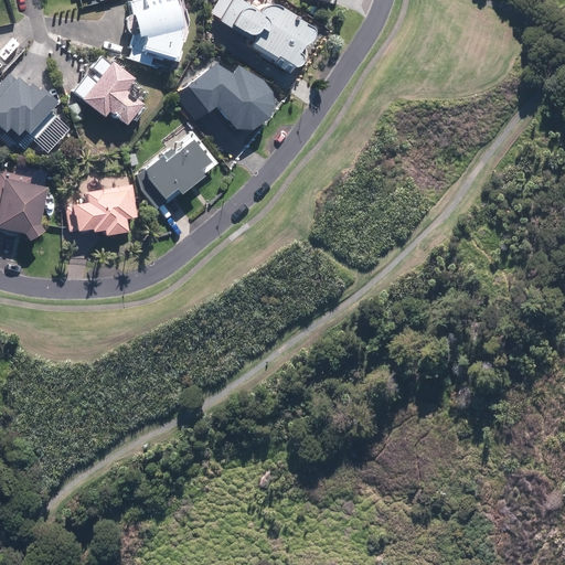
[(180,59),(183,43),(190,23),(183,0),(132,0),(131,0),(135,13),(128,19),(129,28),(135,32),(131,46),(134,46),(130,56),(151,64),(156,52),(180,59)]
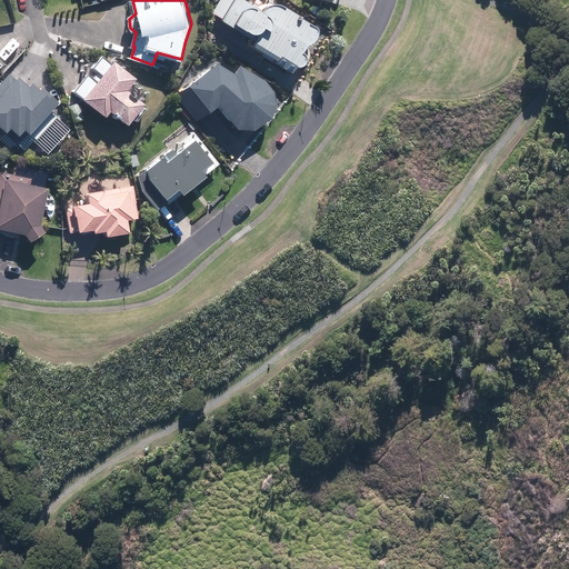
[(221,0),(215,11),(257,38),(253,42),(278,58),(276,61),(293,71),(298,65),(302,63),(307,60),(307,56),(306,51),(303,50),(308,42),(312,40),(317,36),(319,30),(318,26),(280,1),(271,2),(265,6),(262,10),(247,0),(221,0)]
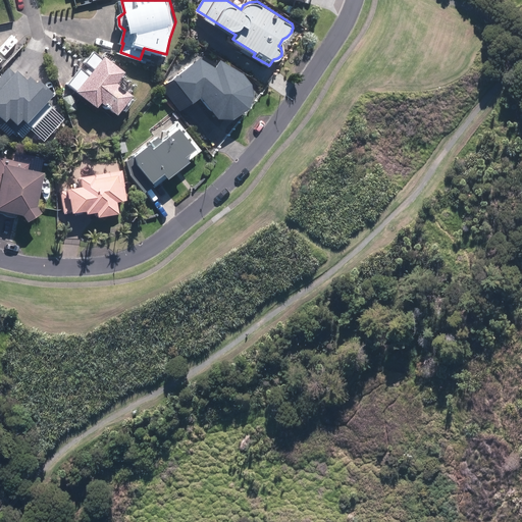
[(96,51),(70,83),(98,105),(103,99),(118,111),(133,93),(117,81),(124,71),(105,55),(103,57),(96,51)]
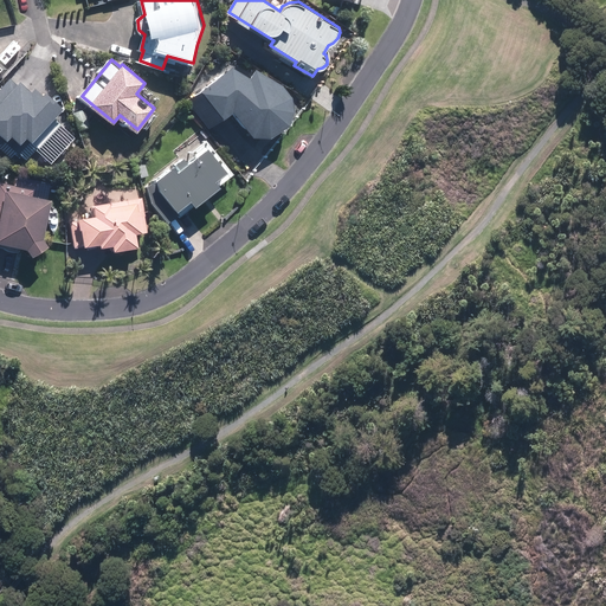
[(232,65),(187,101),(208,129),(233,110),(253,134),(271,135),(289,122),(294,116),(294,109),(292,96),(283,83),(257,66),(250,77),(232,65)]
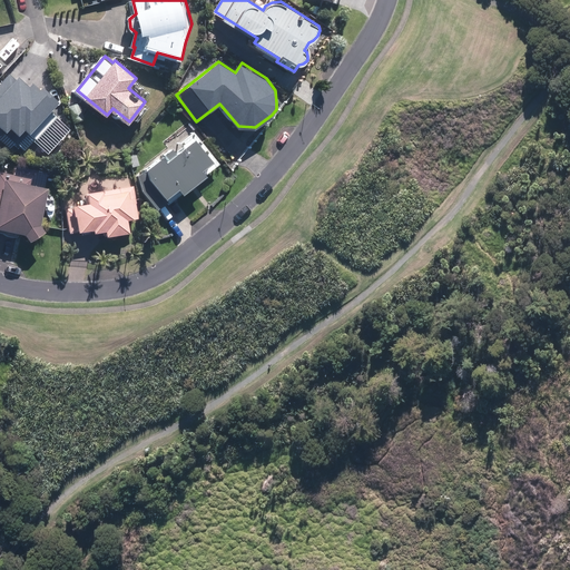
[(17,79),(10,74),(0,84),(0,133),(2,135),(5,133),(19,145),(31,131),(38,137),(58,116),(51,110),(60,100),(45,86),(42,89),(35,81),(31,86),(20,76),(17,79)]
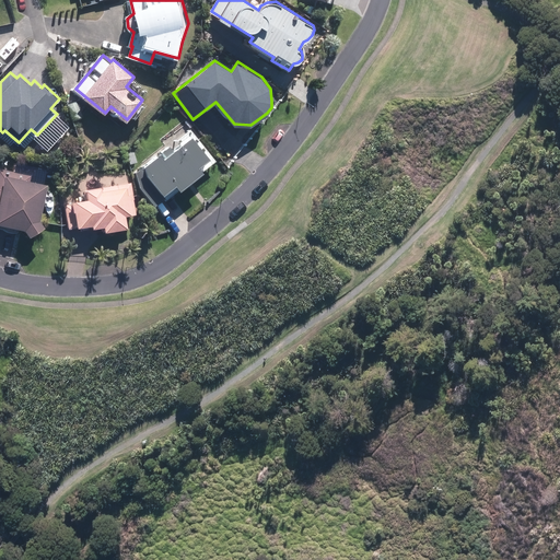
[(132,176),(155,205),(178,186),(181,188),(203,170),(200,166),(211,158),(193,136),(175,151),(171,146),(132,176)]
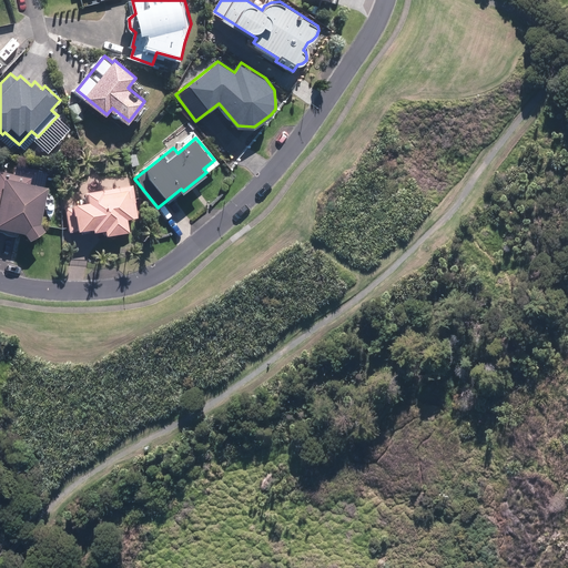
[(32,178),(0,170),(0,231),(6,232),(13,235),(28,231),(32,237),(47,229),(42,222),(50,186),(31,182),(32,178)]
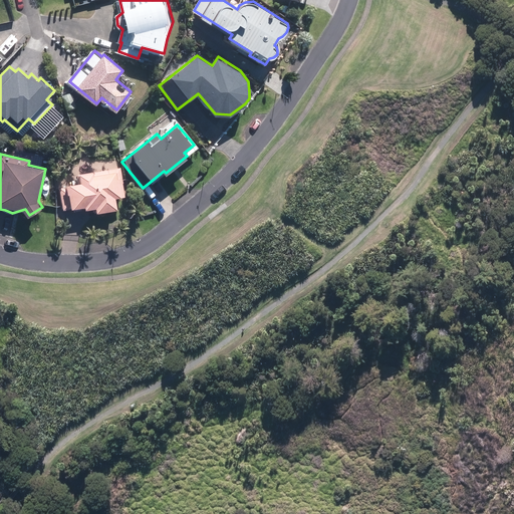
[(60,188),(64,209),(86,205),(86,208),(96,206),(97,211),(118,207),(116,196),(124,195),(119,168),(78,175),(79,182),(67,185),(68,186),(60,188)]
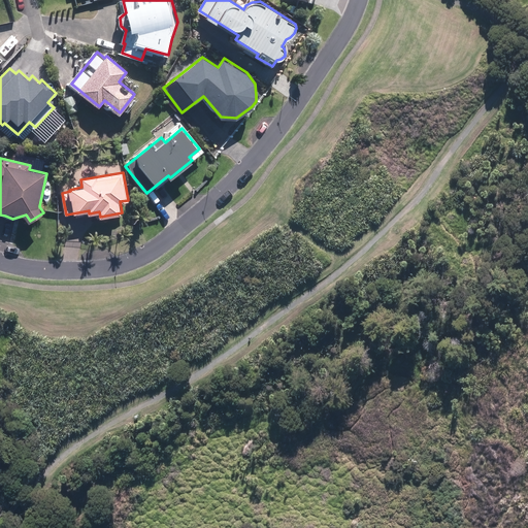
All buildings are outlined.
